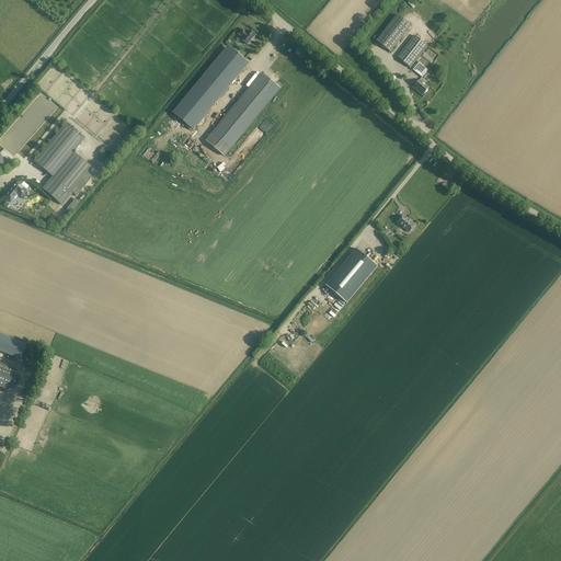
[(397,15),(380,37),(376,42),(390,53),(411,26),(397,15)]
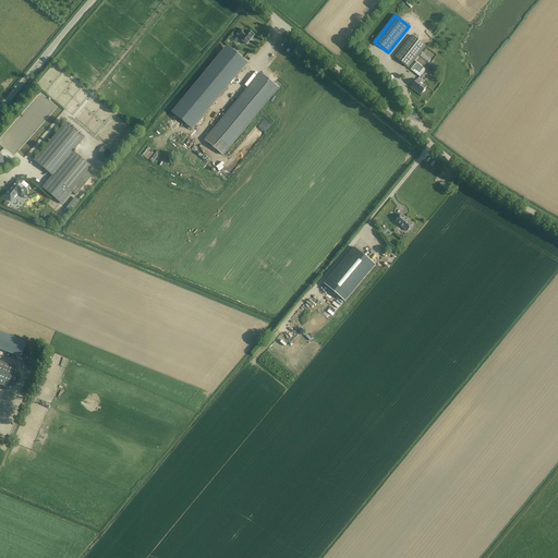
[(241,29),(238,34),(242,38),(241,40),(246,45),(255,35),(249,31),(246,34),(241,29)]
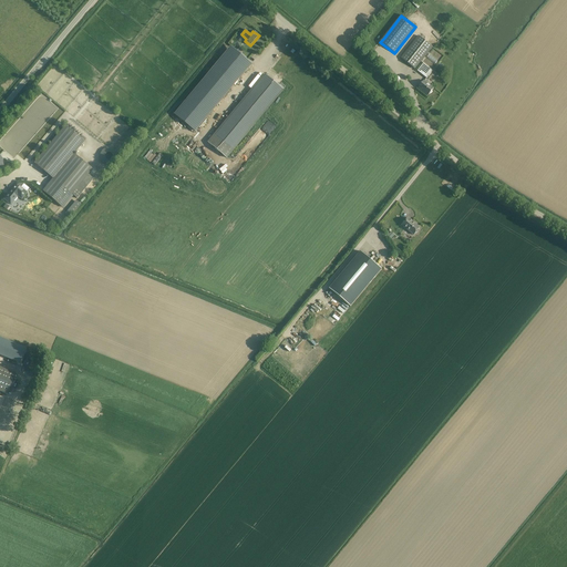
[(419,37),(404,54),(401,58),(415,69),(432,48),(419,37)]
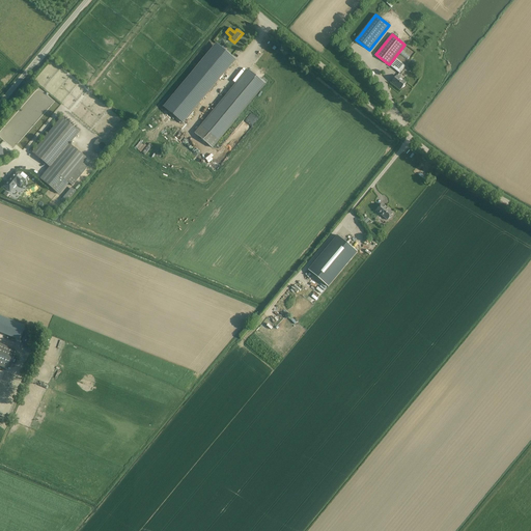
[(401,63),(399,66),(396,71),(399,74),(404,66),(401,63)]
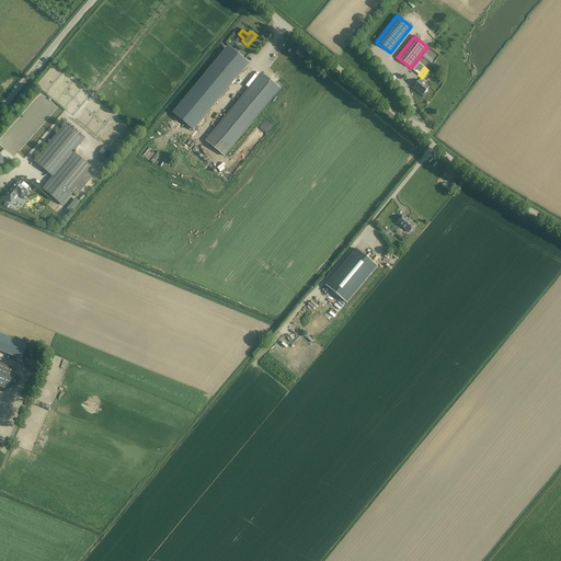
[(262,73),(206,141),(225,157),(281,89),(262,73)]
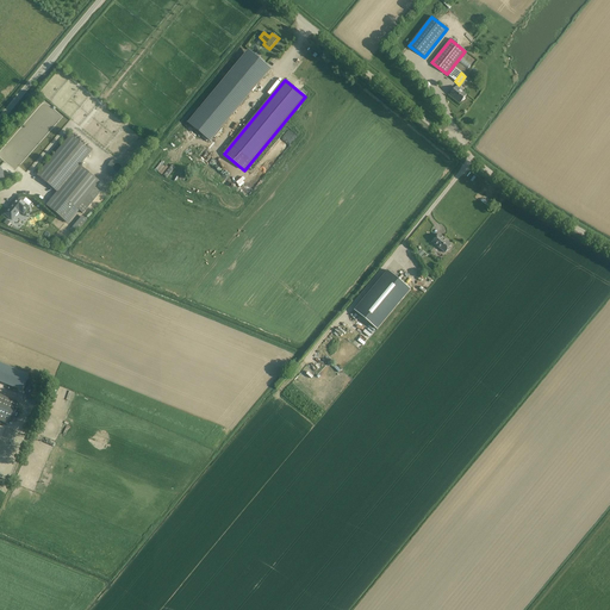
[(460,103),(467,95),(456,87),(450,95),(460,103)]
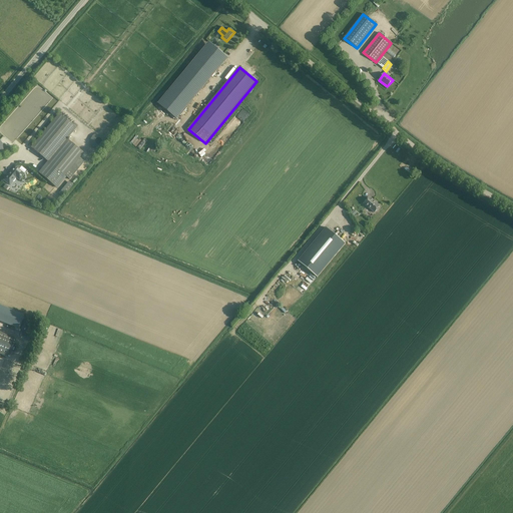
[(59,114),(31,147),(48,161),(38,173),(55,187),(58,183),(65,175),(66,177),(69,179),(79,168),(74,164),(80,157),(83,153),(67,139),(76,128),(73,125),(63,117),(59,114)]
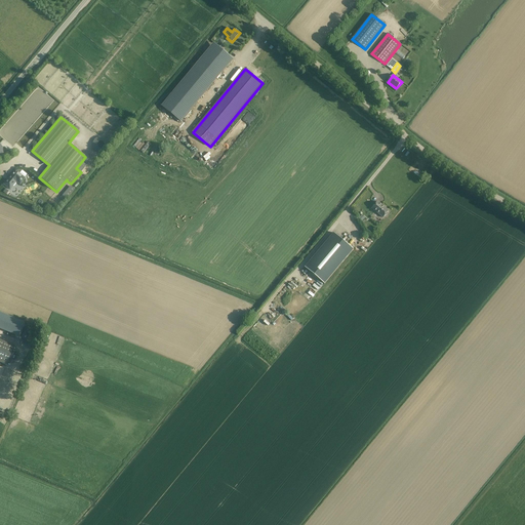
[(15,170),(3,185),(9,190),(12,187),(13,187),(14,187),(16,185),(16,184),(15,183),(16,182),(19,185),(25,178),(15,170)]
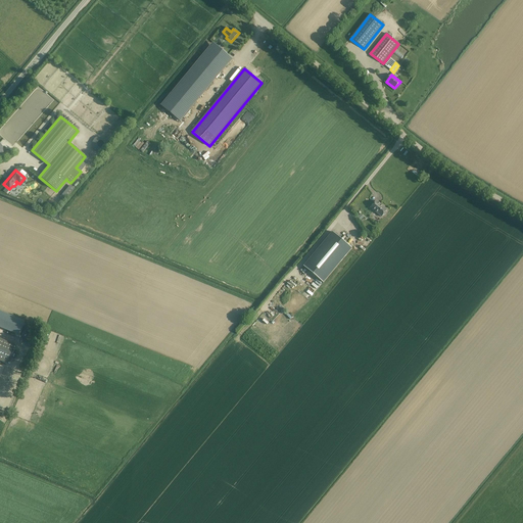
[(381,206),(382,205),(377,201),(371,207),(382,217),(383,215),(384,215),(386,214),(386,211),(387,210),(381,206)]
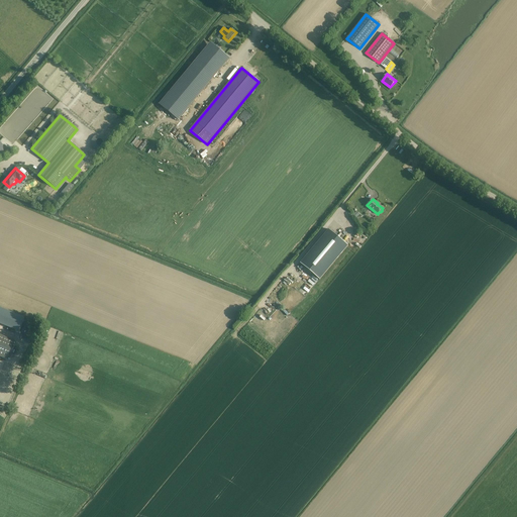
[(328,229),(300,264),(319,280),(348,245),(328,229)]
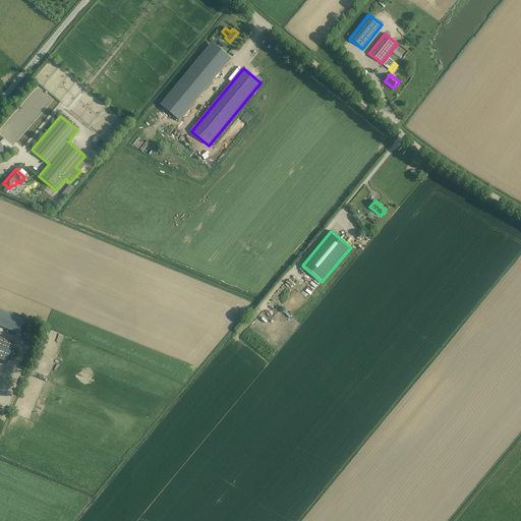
[(0,307),(0,322),(19,330),(24,317),(0,307)]
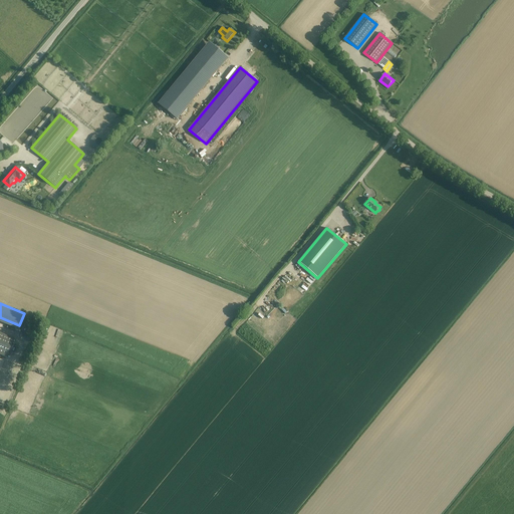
[(275,322),(273,321),(258,308),(241,330),(251,338),(258,329),(263,333),(266,330),(269,333),(273,328),(271,327),(275,322)]
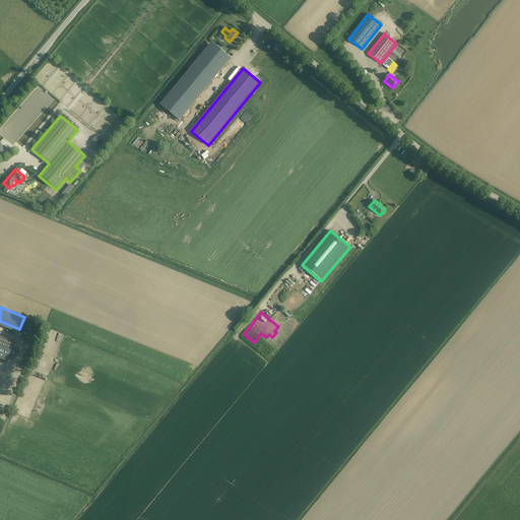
[(0,359),(6,362),(14,343),(0,337),(0,359)]
